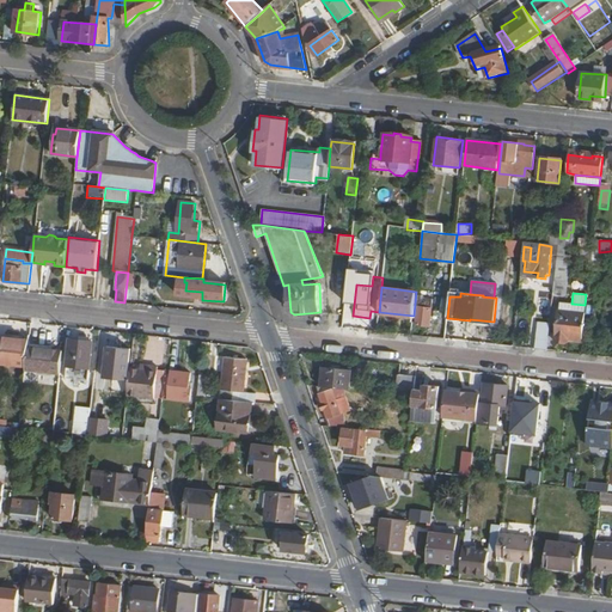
[(558,311),(556,342),(568,343),(568,340),(569,337),(579,338),(581,337),(583,313),(585,305),(571,304),(560,303),(558,311)]
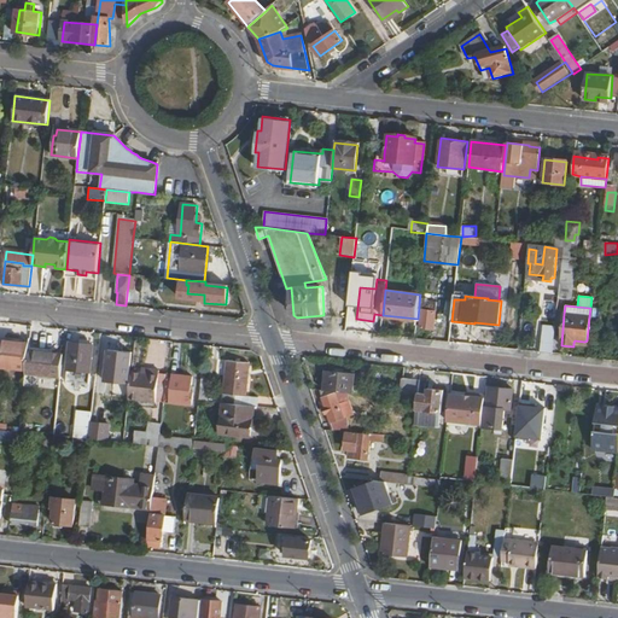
[(424,309),(421,328),(435,330),(436,310),(424,309)]
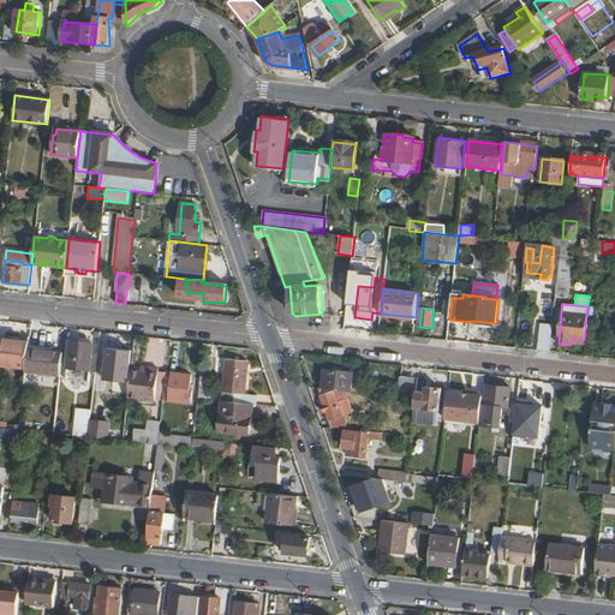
[(538,335),(537,351),(550,352),(551,338),(538,335)]
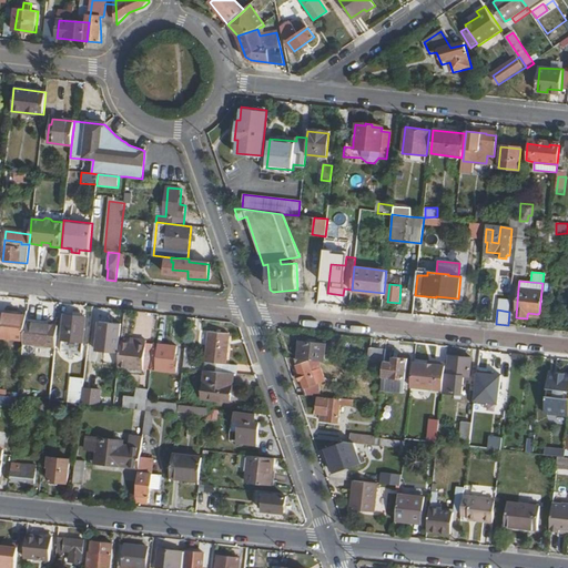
[(0,313),(0,314),(0,337),(22,341),(24,322),(24,318),(26,316),(0,313)]
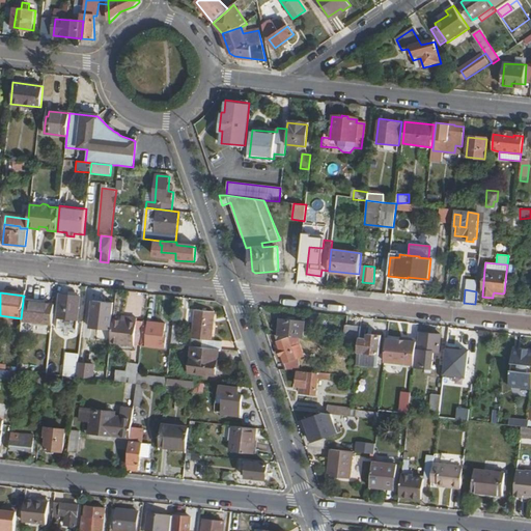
[(59,295),(57,317),(77,319),(79,297),(59,295)]
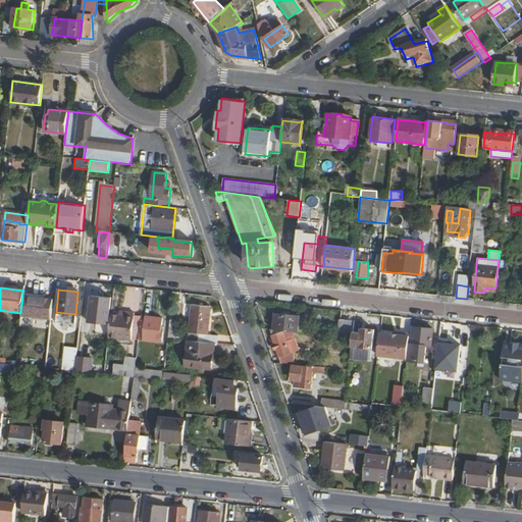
[(91,295),(89,313),(107,315),(109,297),(91,295)]
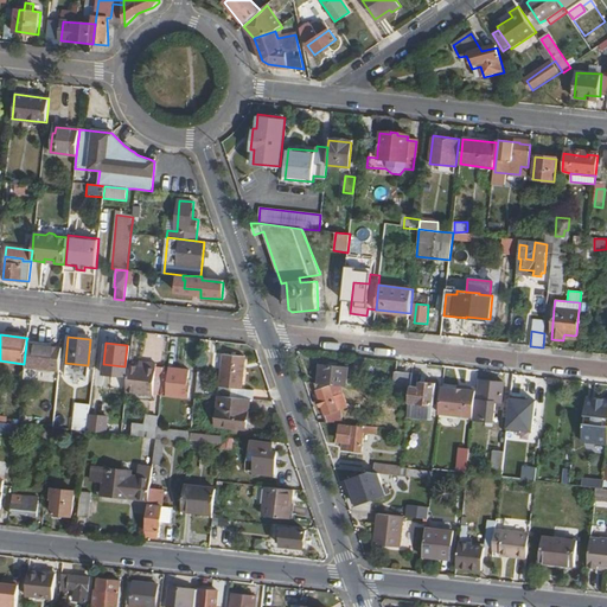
[(26,344),(24,364),(39,366),(58,369),(61,347),(48,346),(26,344)]
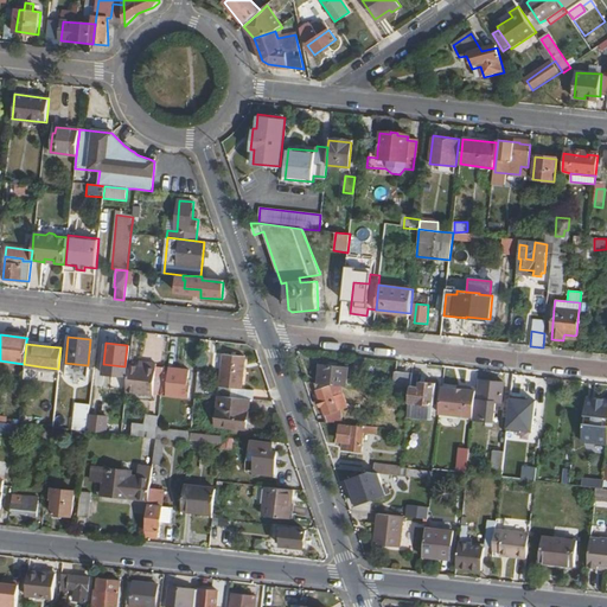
[(224,353),(218,395),(219,395),(249,398),(253,398),(254,390),(241,389),(244,356),(224,353)]
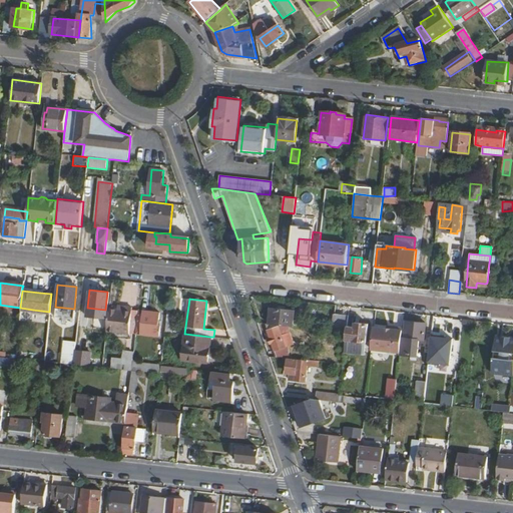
[(107,308),(105,331),(127,333),(130,307),(122,306),(122,310),(115,309),(107,308)]
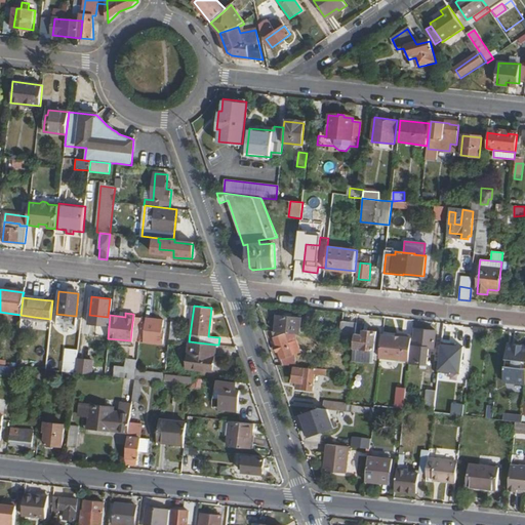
[(278,316),(276,332),(285,333),(299,334),(300,319),(278,316)]
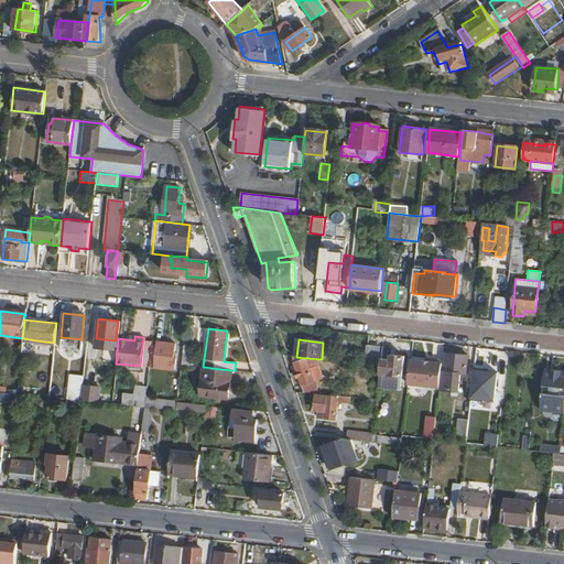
[(151,340),(148,367),(173,369),(174,357),(172,357),(173,343),(151,340)]
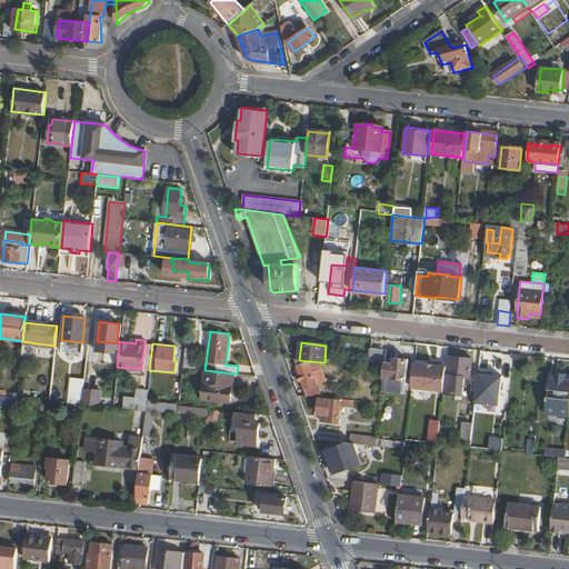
[(371,348),(369,367),(385,369),(386,362),(387,350),(371,348)]
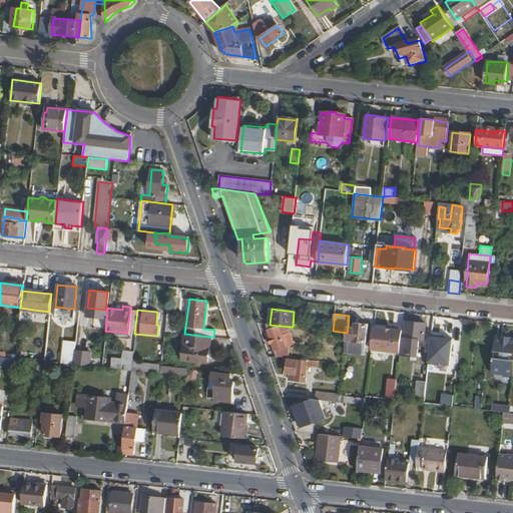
[(165,320),(164,330),(171,331),(172,321),(165,320)]
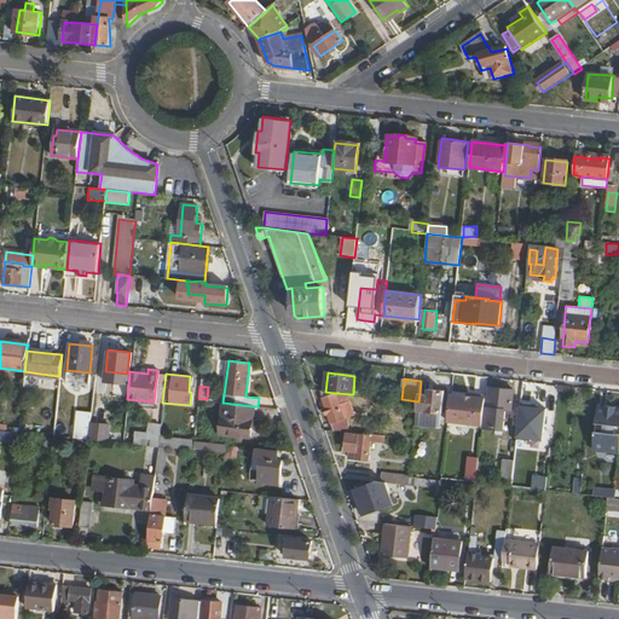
[(491,386),(489,408),(513,410),(515,389),(491,386)]
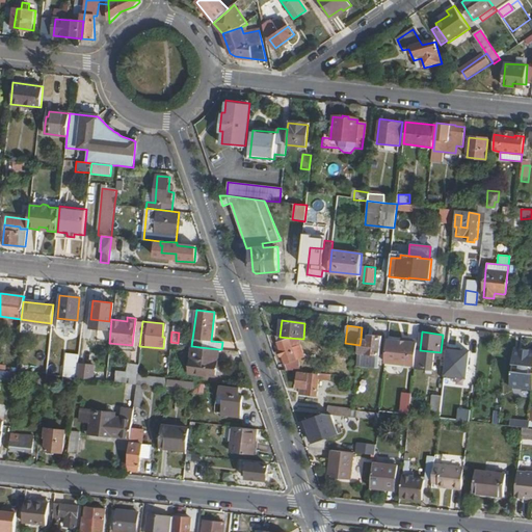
[(360,345),(358,351),(379,353),(381,336),(368,335),(368,339),(361,339),(360,345)]
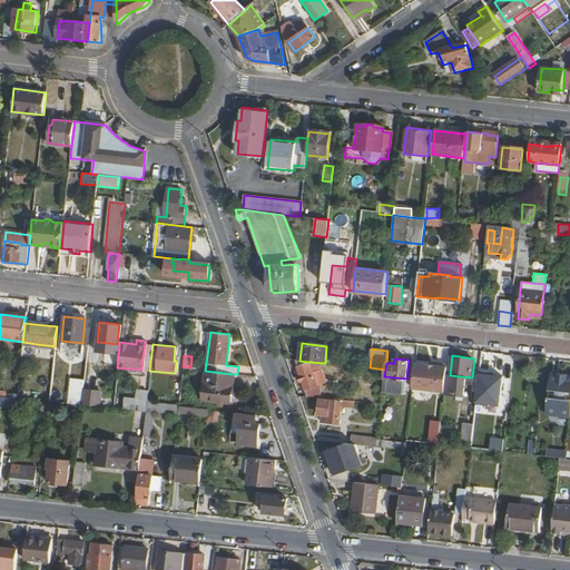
[(300,361),(295,360),(308,396),(322,397),(317,385),(324,384),(322,372),(315,373),(315,370),(312,371),(310,362),(300,361)]
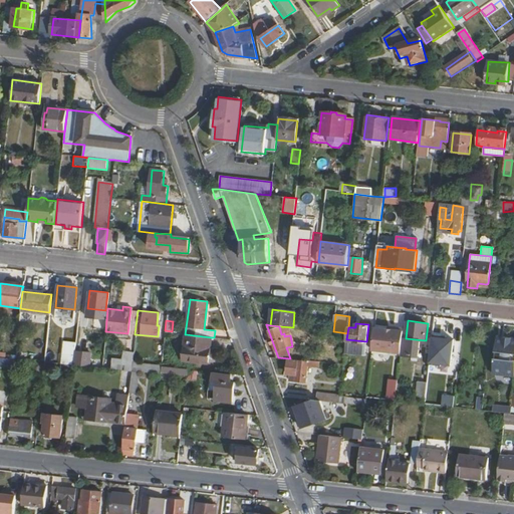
[(388,328),(373,327),(371,349),(401,352),(404,327),(394,326),(394,329),(388,328)]
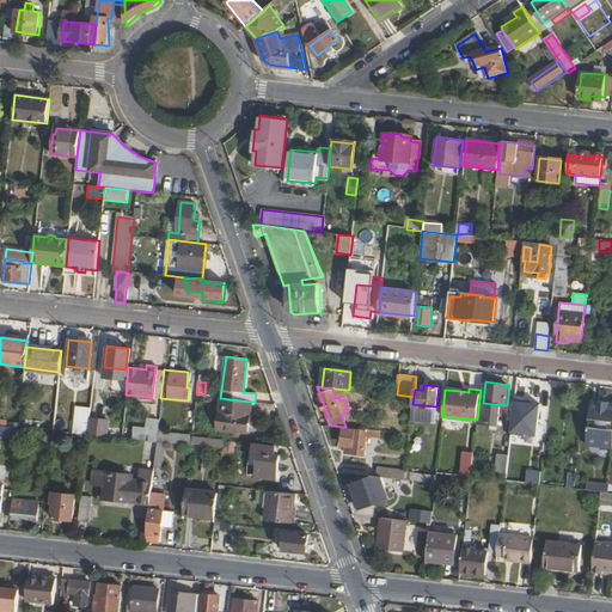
[(221,398),(218,427),(251,430),(252,422),(250,422),(250,415),(251,402),(221,398)]
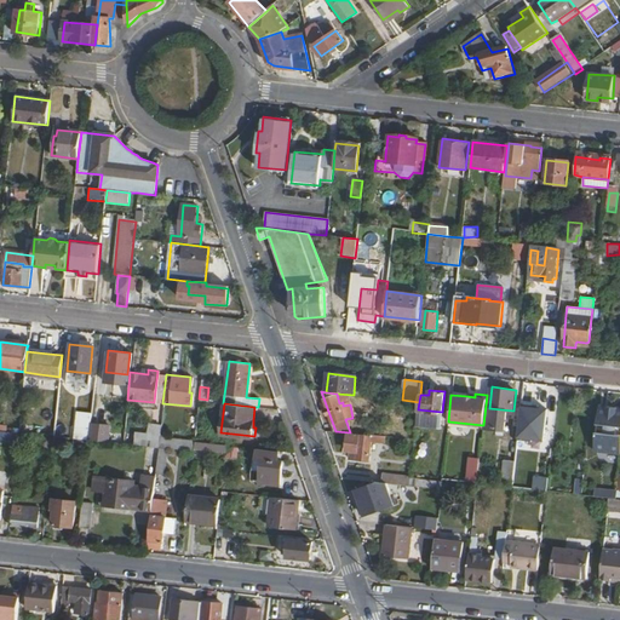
[(609,406),(600,405),(597,423),(606,424),(616,425),(619,425),(619,406),(615,406),(614,409),(609,409),(609,406)]
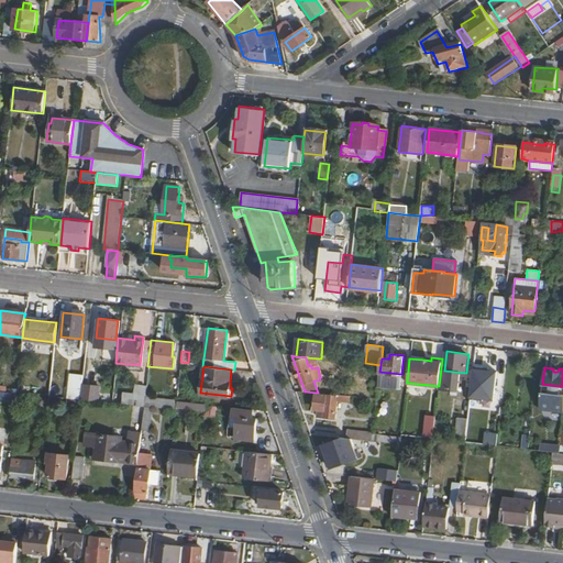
[(499,400),(500,368),(473,368),(473,399),(499,400)]
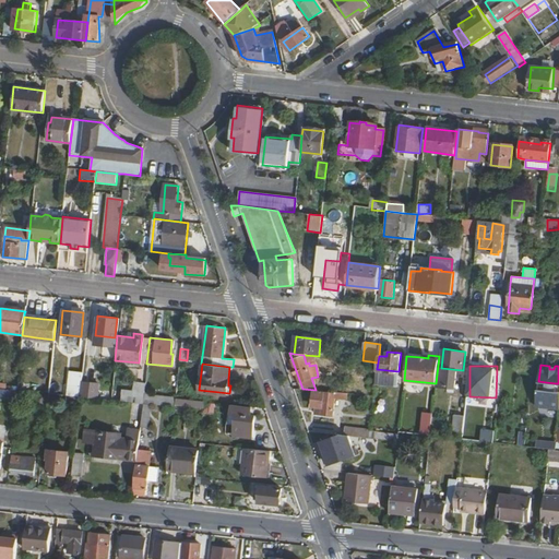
[(83,397),(100,399),(102,382),(83,381),(83,397)]
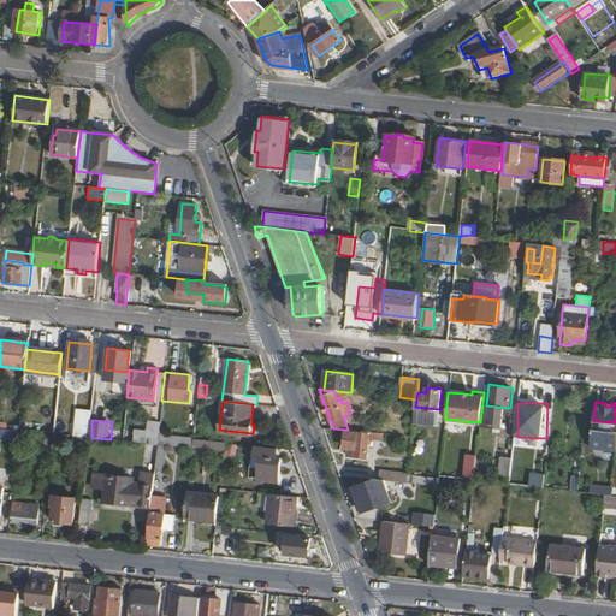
[(600,430),(593,428),(591,446),(615,449),(615,431),(611,431),(600,430)]
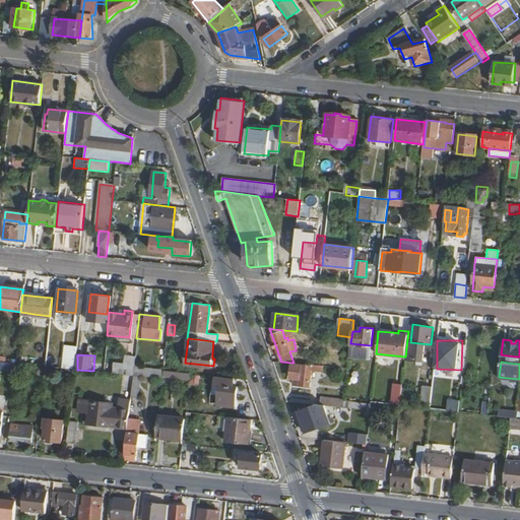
[(293,365),(290,377),(295,378),(301,378),(300,385),(310,386),(312,371),(323,372),(323,366),(312,365),(312,367),(293,365)]
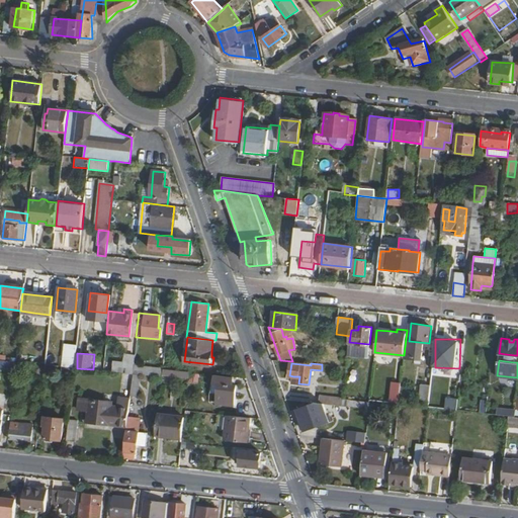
[(60,365),(60,373),(72,374),(73,366),(60,365)]
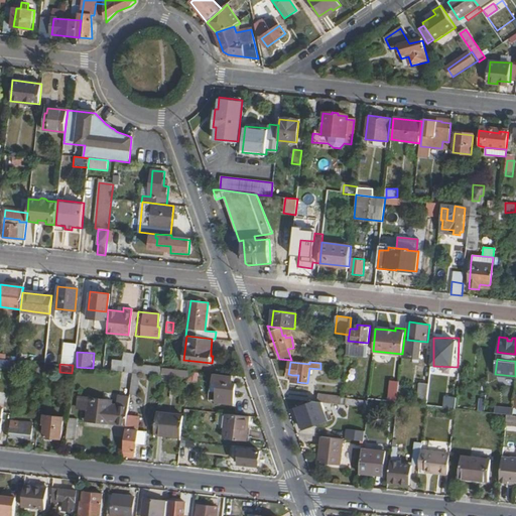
[(145,365),(144,373),(160,375),(160,372),(161,366),(145,365)]
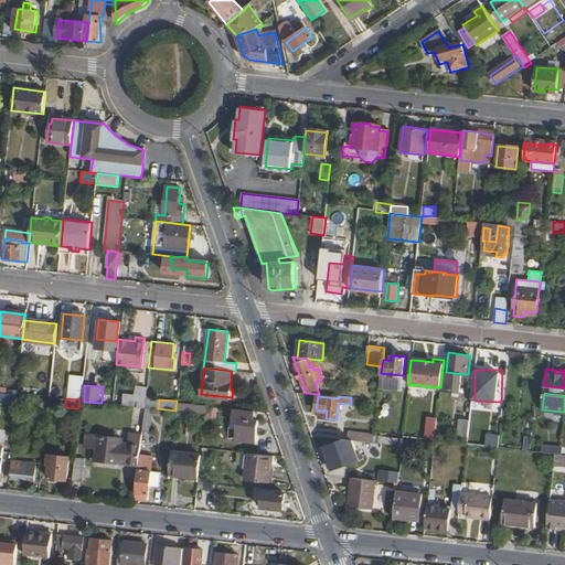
[(177,401),(176,407),(204,411),(205,405),(177,401)]
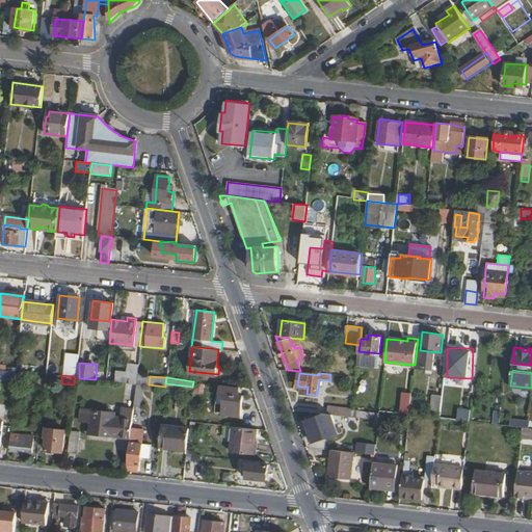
[(128,382),(126,398),(133,398),(135,384),(135,383),(128,382)]
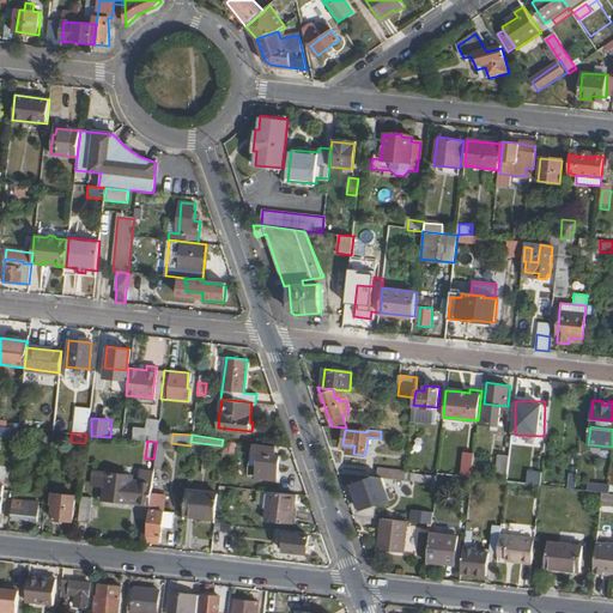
[(236,453),(236,442),(225,442),(225,453),(236,453)]
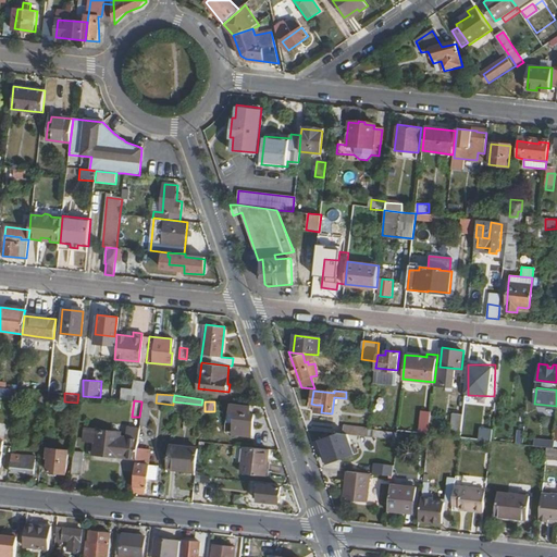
[(141,403),(139,417),(139,425),(145,426),(148,404),(141,403)]
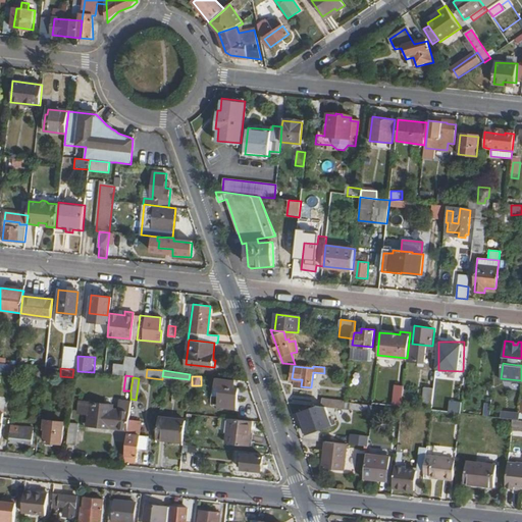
[(394,383),(390,405),(402,406),(404,384),(394,383)]
